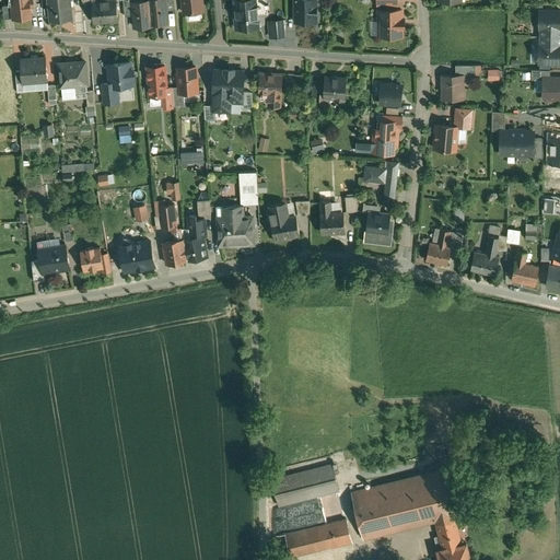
[(32,0),(13,0),(14,7),(11,7),(13,20),(31,18),(30,2),(33,1),(32,0)]
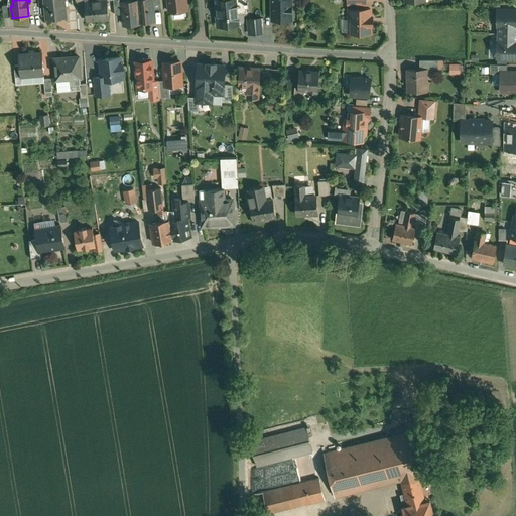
[(63,0),(44,0),(46,21),(66,19),(63,0)]
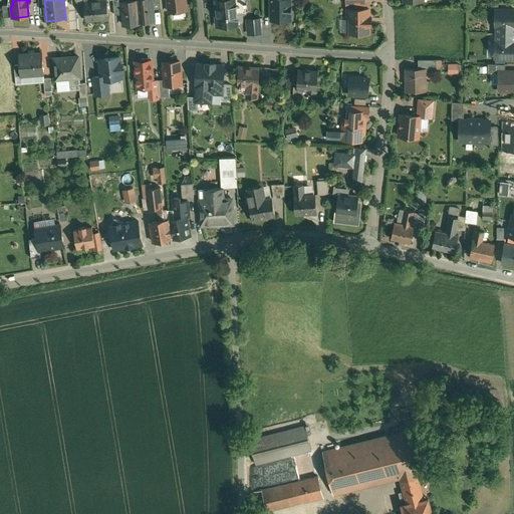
[(95,3),(94,0),(84,0),(85,6),(86,22),(108,20),(107,2),(95,3)]
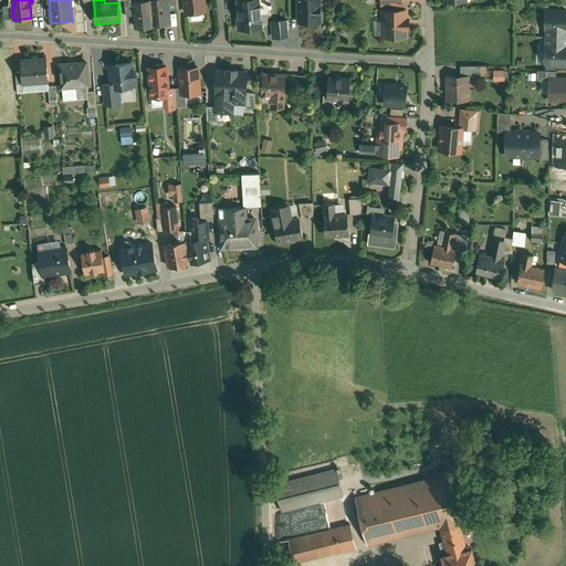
[(133,0),(124,0),(126,19),(135,18),(134,3),(133,0)]
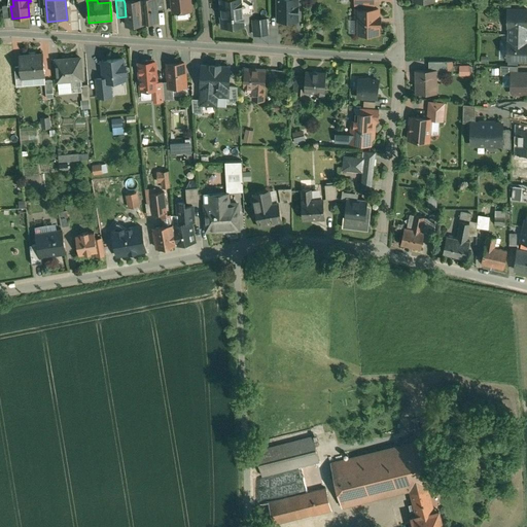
[(144,0),(139,1),(142,26),(142,25),(156,23),(155,12),(154,0),(144,0)]
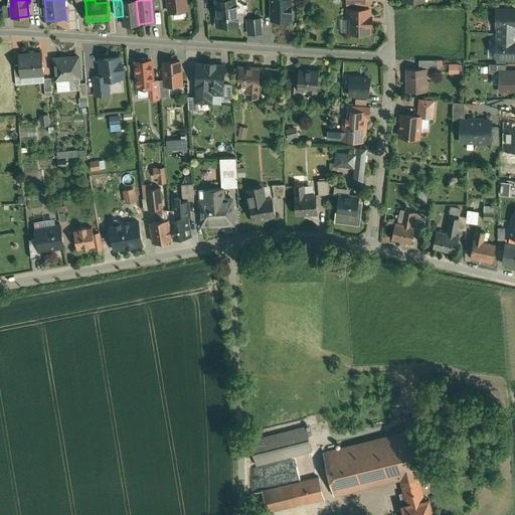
[(151,0),(152,12),(160,10),(159,0),(151,0)]
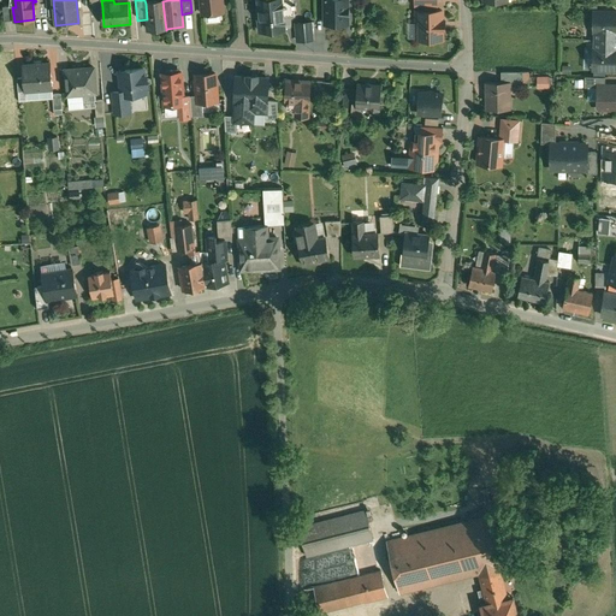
[(200,0),(202,17),(223,15),(220,0),(200,0)]
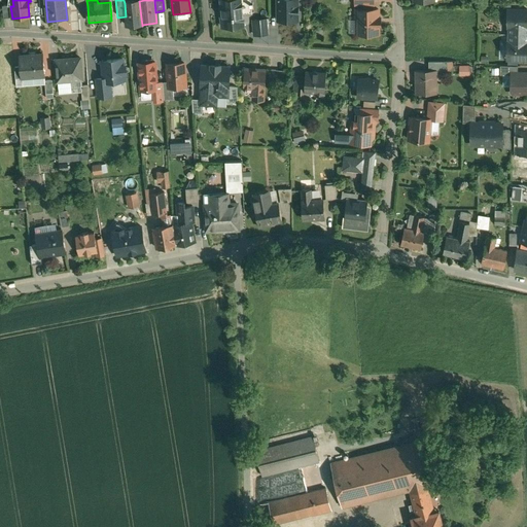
[(221,0),(222,1),(221,2),(222,18),(220,18),(221,29),(244,27),(242,11),(252,10),(251,7),(253,7),(253,5),(251,5),(250,0),(221,0)]
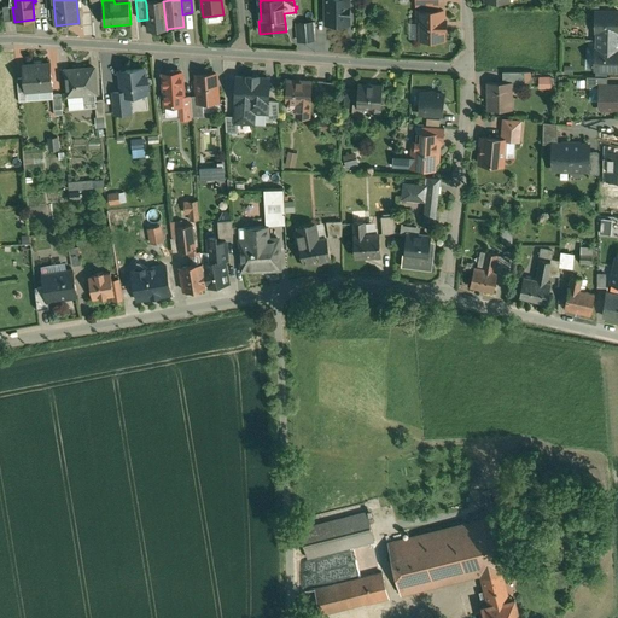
[(353,0),(326,0),(327,25),(354,25),(353,0)]
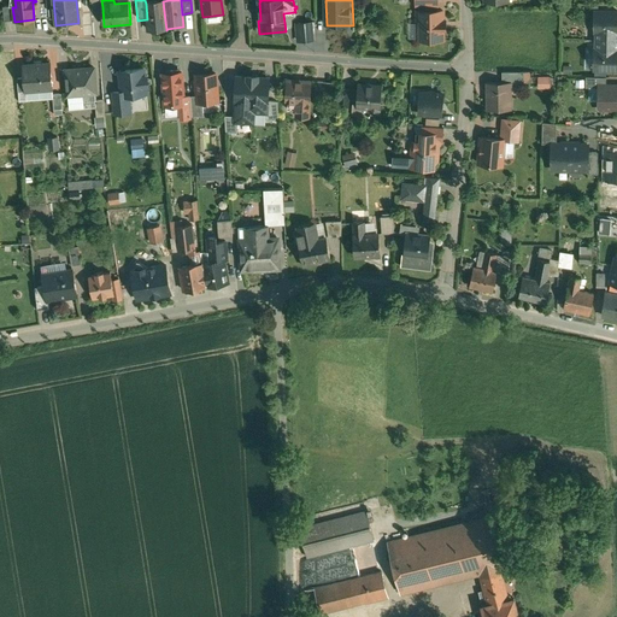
[(146,4),(147,19),(148,33),(166,30),(163,1),(163,3),(146,4)]
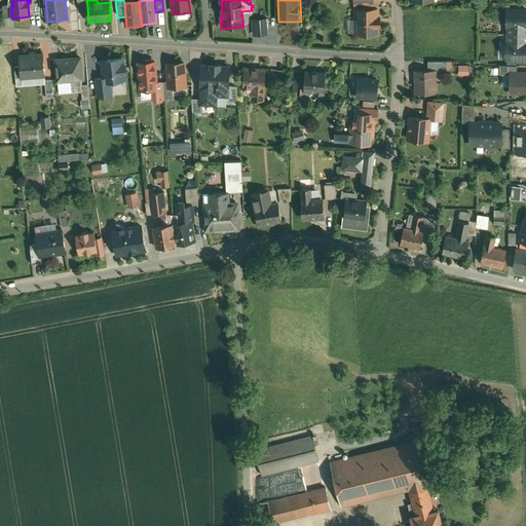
[(10,6),(2,7),(3,20),(12,19),(10,6)]
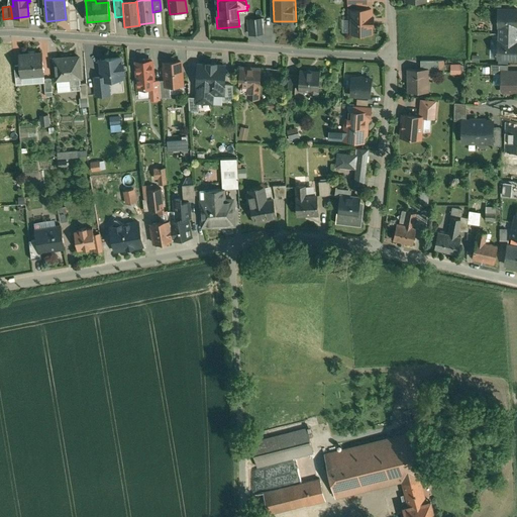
[(350,10),(348,10),(348,19),(350,21),(350,34),(371,34),(371,26),(373,26),(373,18),(371,18),(371,10),(364,10),(350,10)]
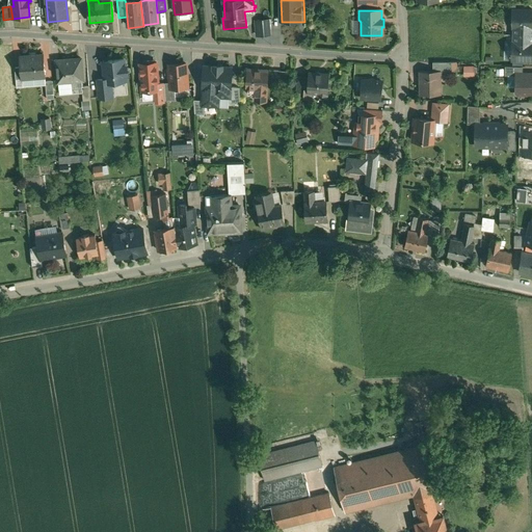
[(531,11),(512,11),(512,29),(513,29),(513,36),(523,36),(523,29),(531,28),(531,11)]
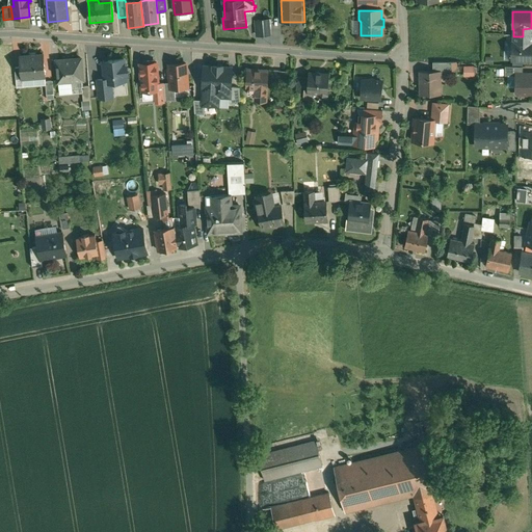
[(262,22),(255,23),(257,36),(264,36),(262,22)]
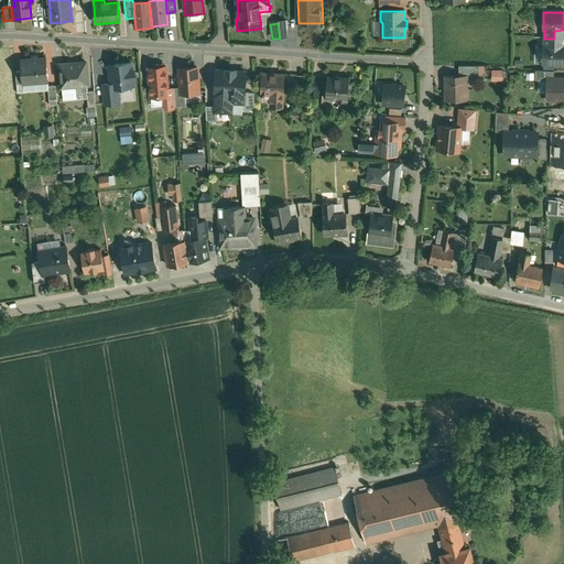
[(278,23),(280,39),(288,38),(286,23),(278,23)]
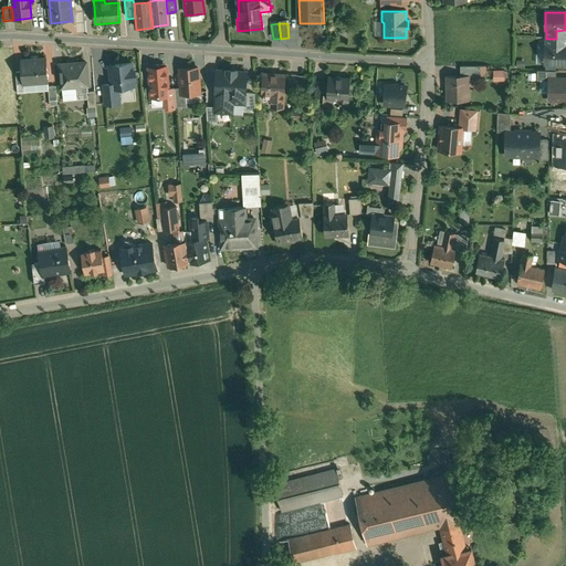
[(556,39),(546,39),(546,46),(545,46),(544,65),(565,65),(565,48),(556,48),(556,39)]
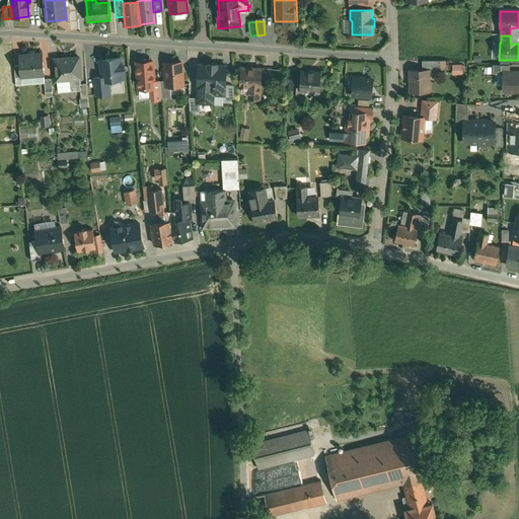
[(518,35),(510,35),(510,44),(518,44),(518,35)]
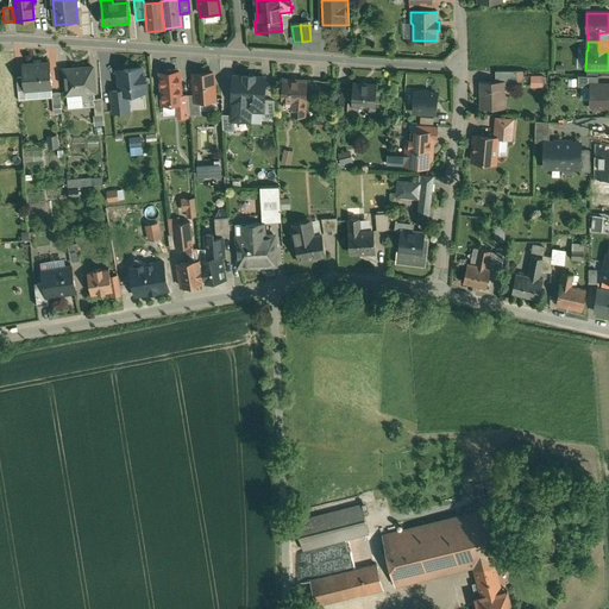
[(49,63),(22,66),(23,79),(24,92),(18,93),(18,102),(51,99),(51,94),(51,89),(49,63)]
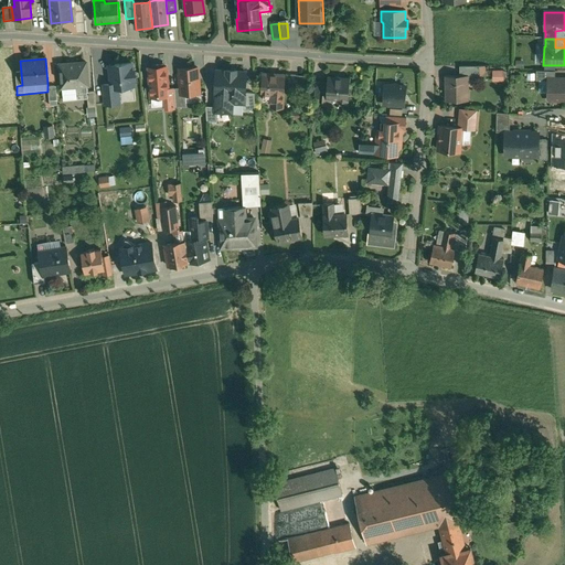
[(84,64),(59,66),(61,91),(86,88),(84,64)]
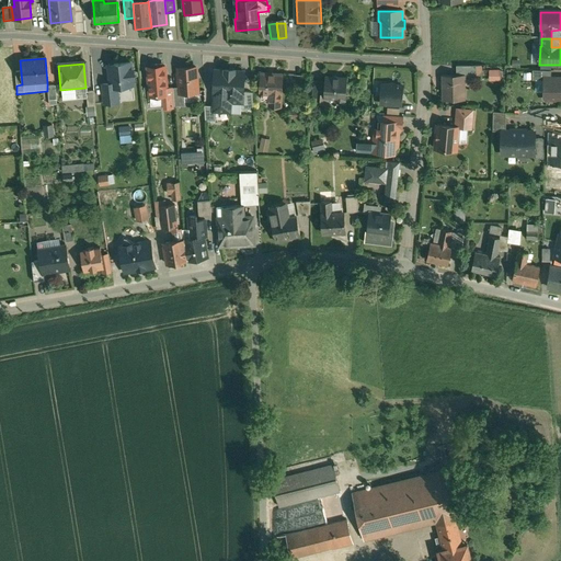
[(130,64),(109,67),(110,86),(111,89),(117,88),(133,87),(132,80),(135,79),(134,70),(130,71),(130,64)]
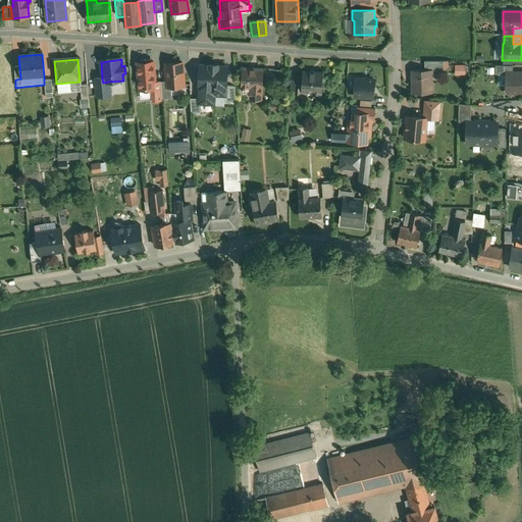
[(153,63),(150,63),(149,61),(141,62),(141,64),(138,64),(140,91),(152,90),(155,90),(155,84),(153,63)]
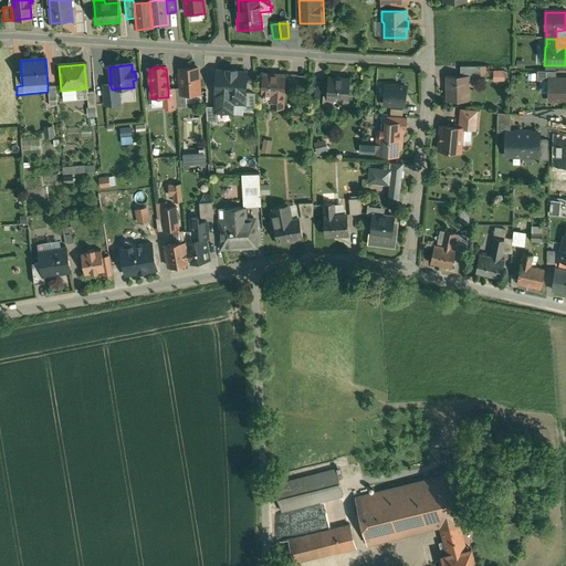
[(480,67),(460,67),(460,77),(468,77),(480,77),(480,67)]
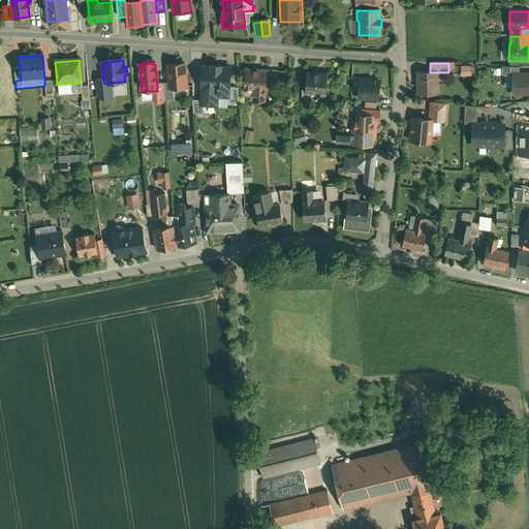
[(184,65),(167,66),(168,84),(169,90),(174,89),(175,89),(177,92),(183,91),(185,89),(186,88),(184,65)]
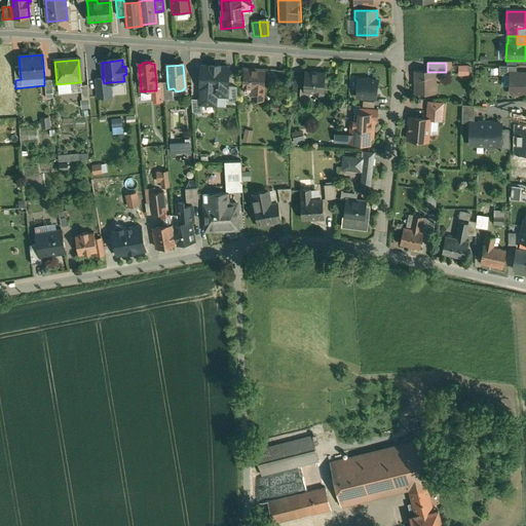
[(228,68),(200,67),(199,107),(215,107),(216,97),(227,98),(227,88),(228,68)]
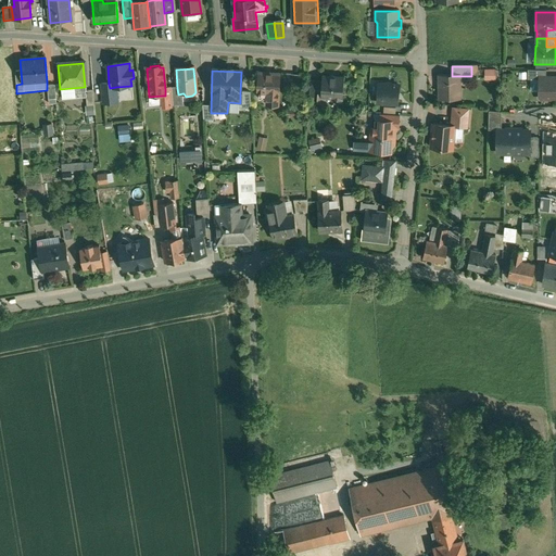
[(546,71),(528,71),(528,80),(539,80),(539,78),(546,78),(546,71)]
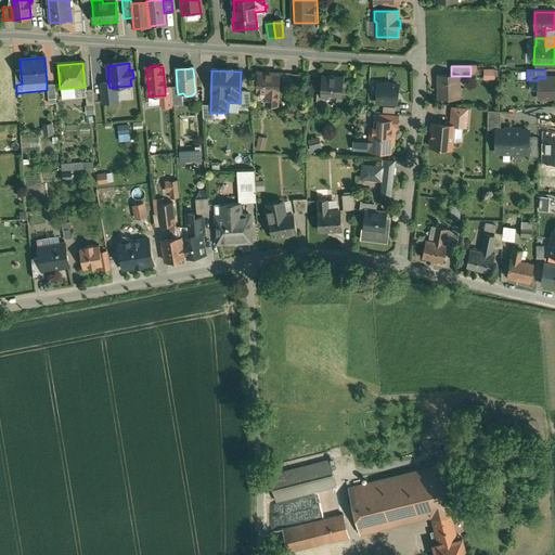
[(280,75),(258,74),(257,92),(279,94),(280,75)]
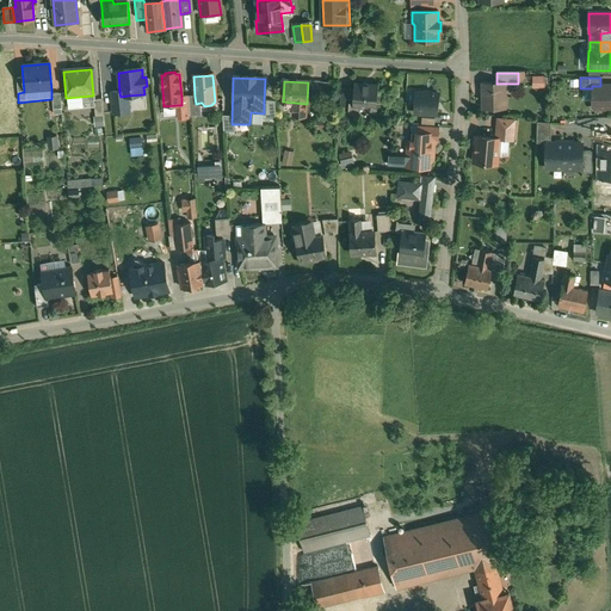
[(322,84),(314,84),(313,99),(321,100),(322,84)]
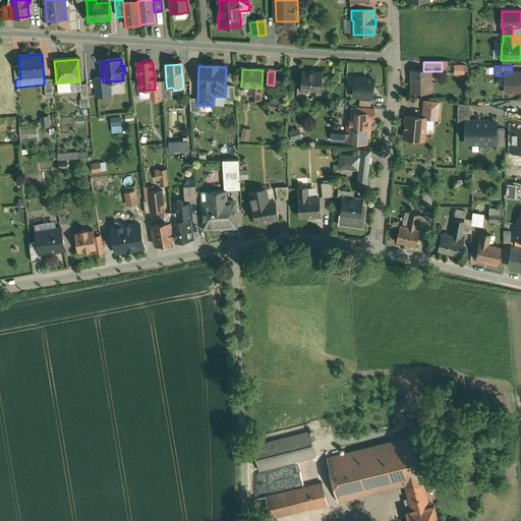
[(423,71),(411,71),(411,94),(431,94),(430,71),(423,71)]
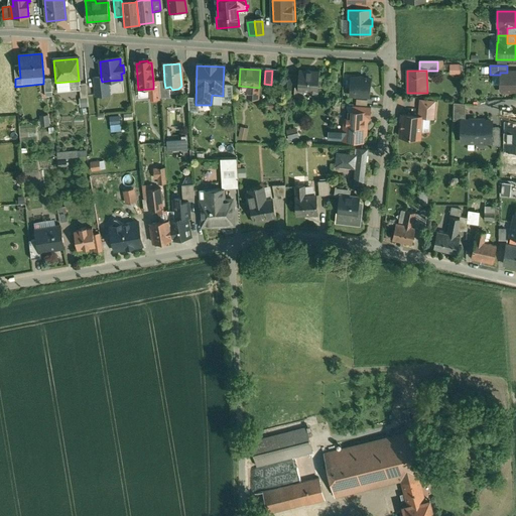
[(306,73),(298,73),(297,89),(294,89),(294,98),(309,99),(309,97),(316,98),(318,74),(317,74),(317,76),(305,75),(306,73)]
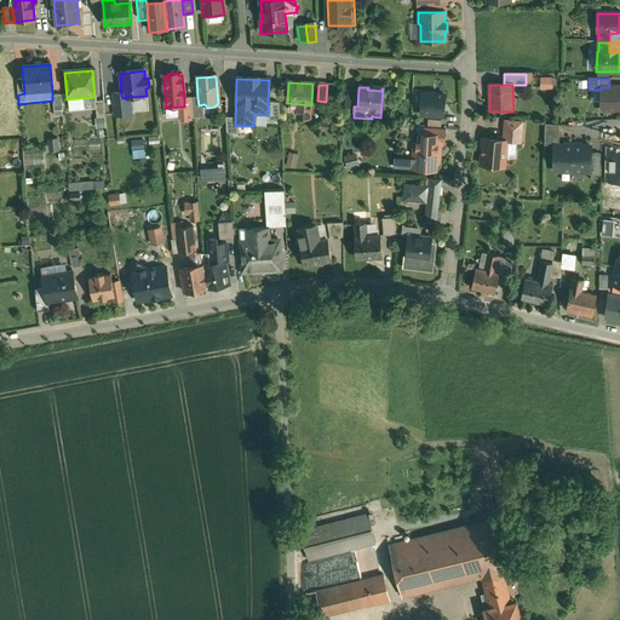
[(619,87),(609,87),(601,87),(601,90),(601,112),(619,112),(619,87)]
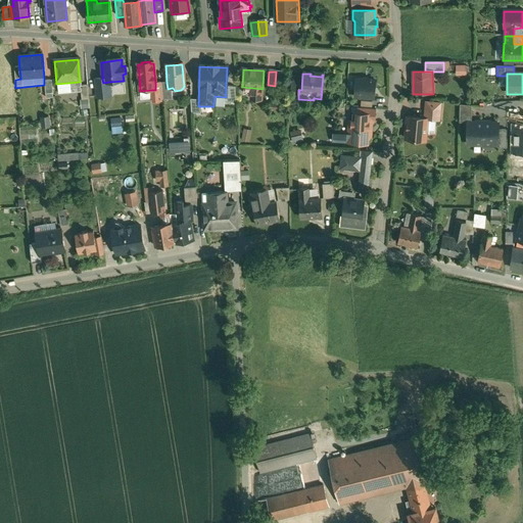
[(295,77),(288,77),(287,91),(294,92),(295,77)]
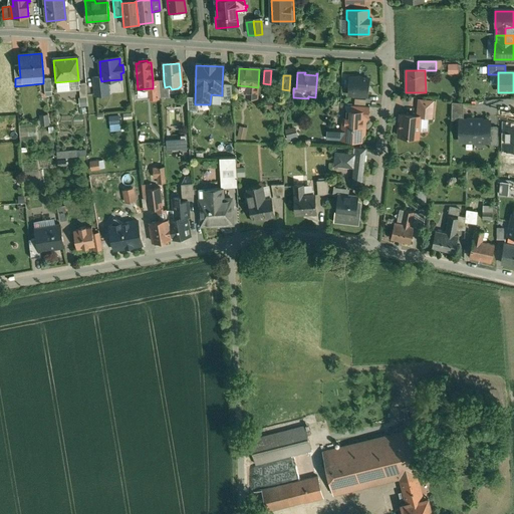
[(361,78),(356,77),(355,79),(349,78),(348,96),(367,97),(368,80),(363,79),(361,78)]
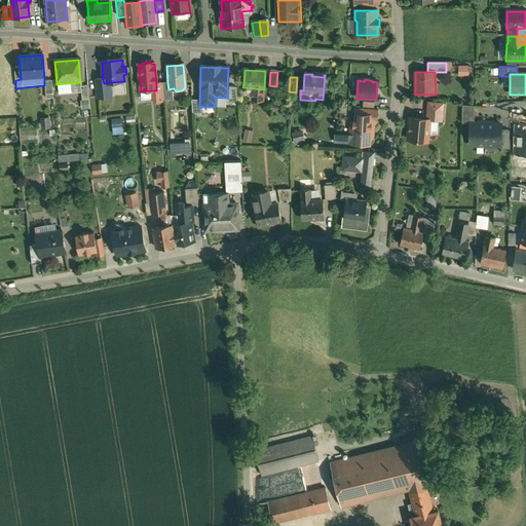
[(104,83),(103,80),(96,80),(97,99),(111,98),(110,82),(104,83)]
